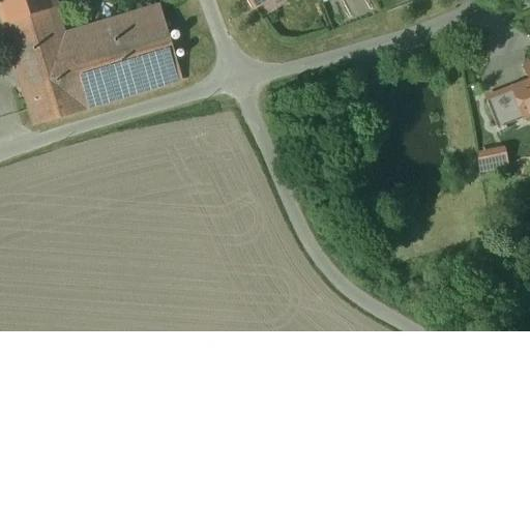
[(0,0),(0,12),(16,61),(67,46),(63,31),(64,31),(54,0),(0,0)]
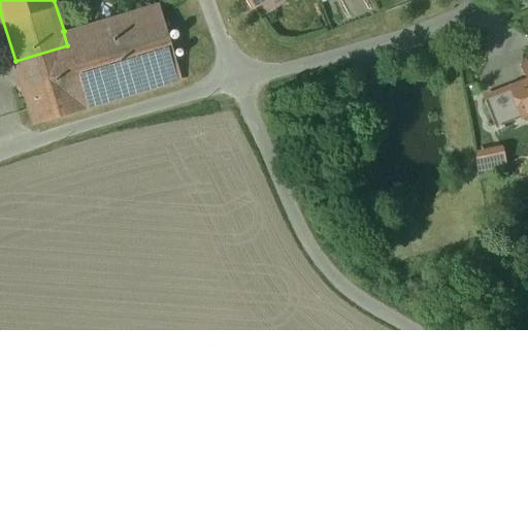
[(64,31),(63,31),(67,45),(15,61),(33,122),(182,76),(159,2),(64,31)]
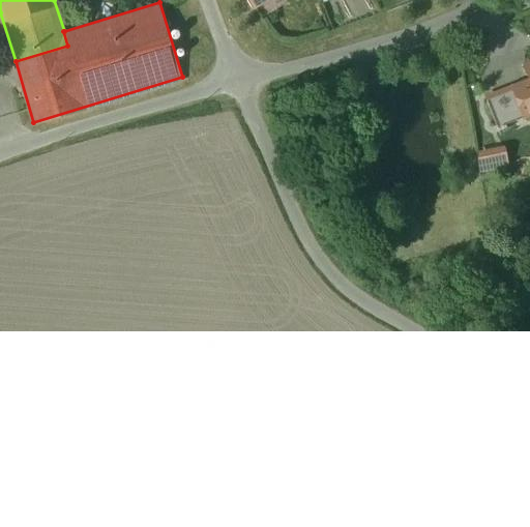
[(529,60),(525,62),(529,76),(529,78),(512,85),(524,114),(529,112),(529,60)]
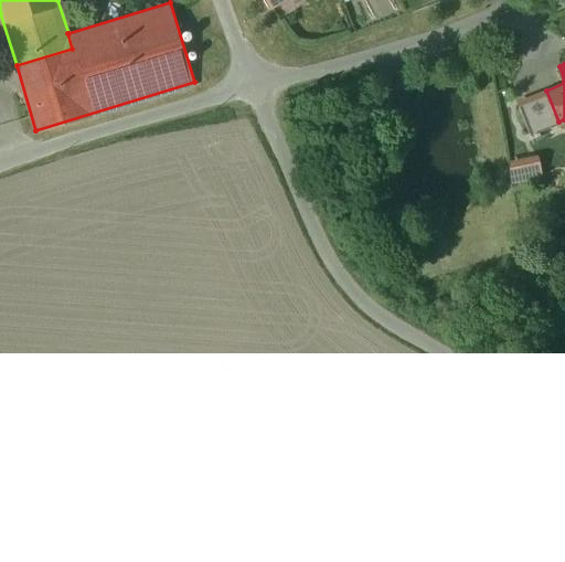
[(546,91),(518,102),(530,134),(558,122),(546,91)]
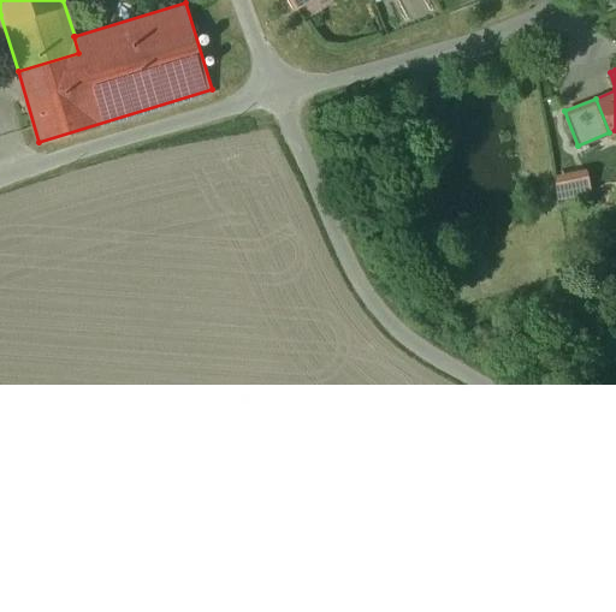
[(561,176),(562,192),(597,191),(596,174),(561,176)]
